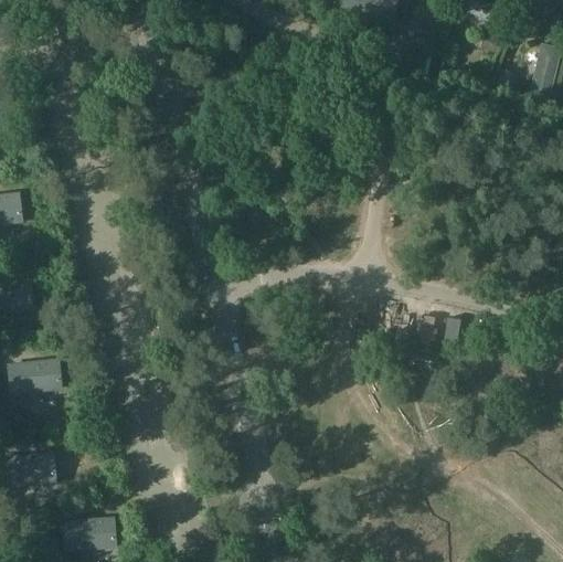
[(537,22),(552,0),(526,0),(519,10),(537,22)]
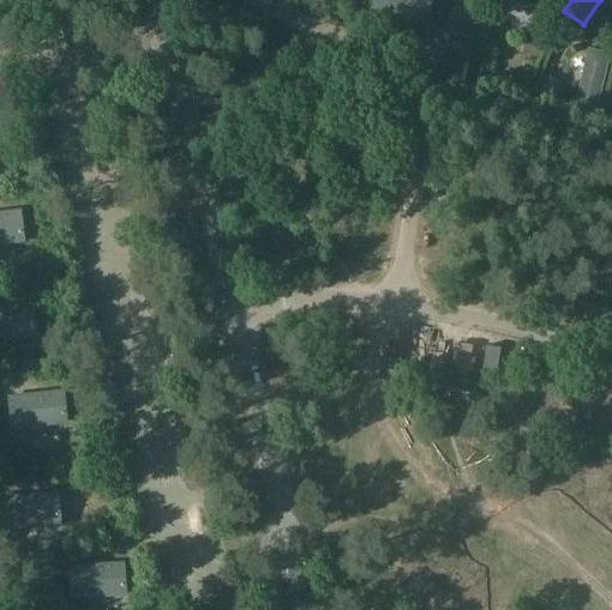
[(547,43),(531,35),(522,49),(540,58),(547,43)]
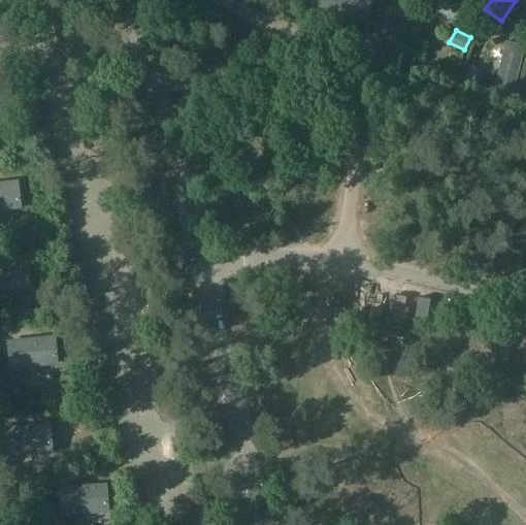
[(0,181),(0,207),(21,205),(18,178),(0,181)]
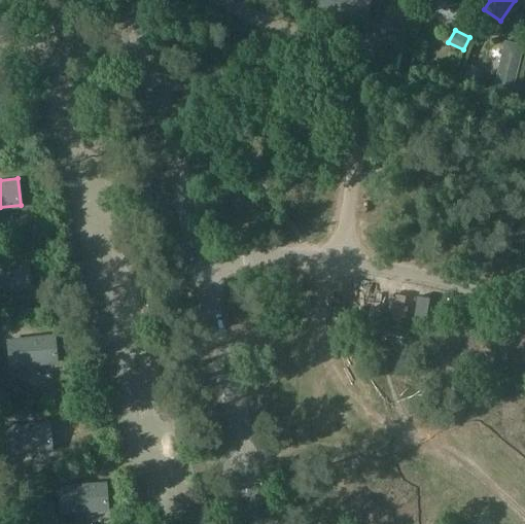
[(0,262),(0,288),(32,285),(29,258),(0,262)]
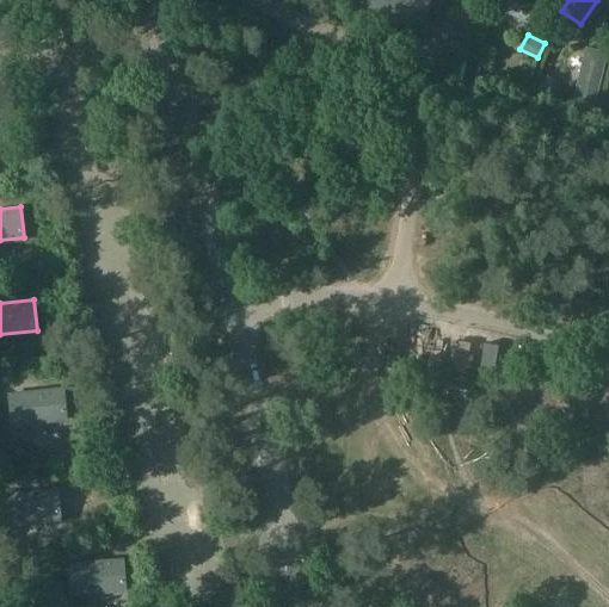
[(29,391),(10,392),(13,425),(67,419),(65,388),(29,391)]
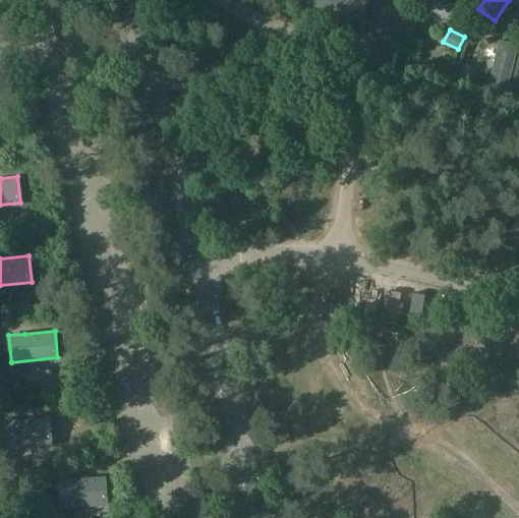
[(23,419),(2,420),(4,448),(52,444),(50,417),(23,419)]
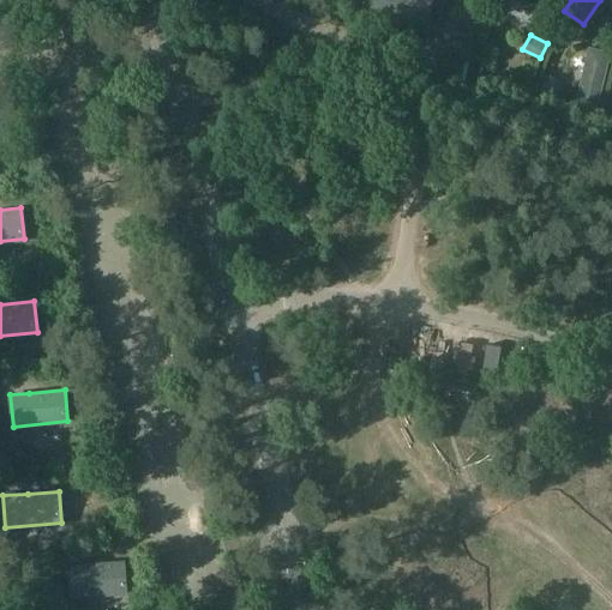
[(94,563),(69,566),(71,596),(126,591),(124,561),(94,563)]
